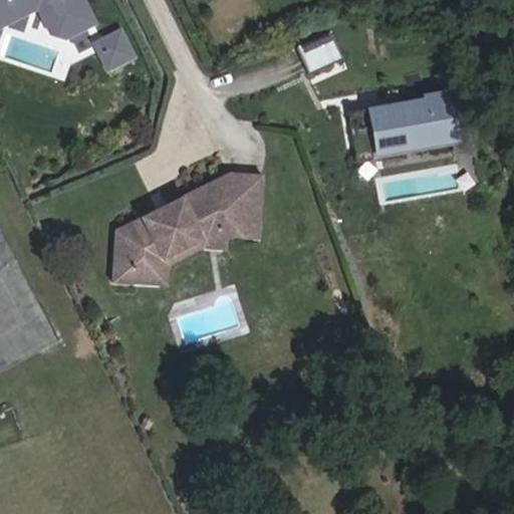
[(0,0),(0,8),(9,4),(13,12),(36,0),(41,8),(57,0),(58,0),(64,9),(81,0),(0,0)]
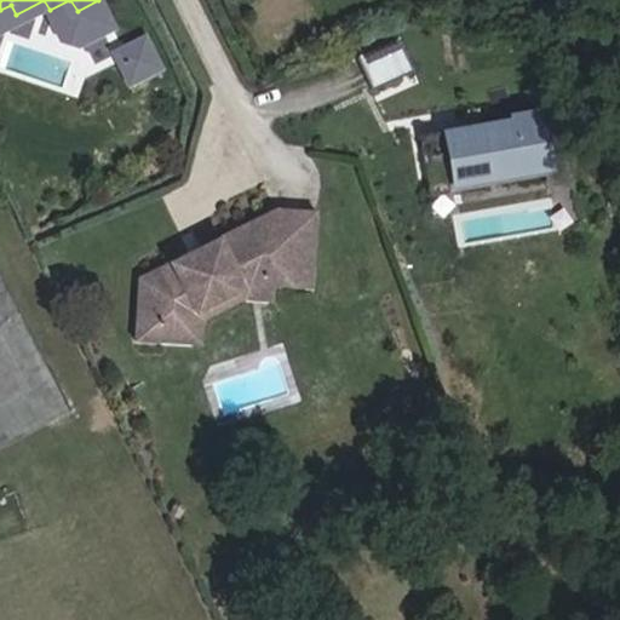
[(70,0),(69,0),(50,10),(59,32),(78,36),(110,19),(101,0),(98,0),(78,11),(70,0)]
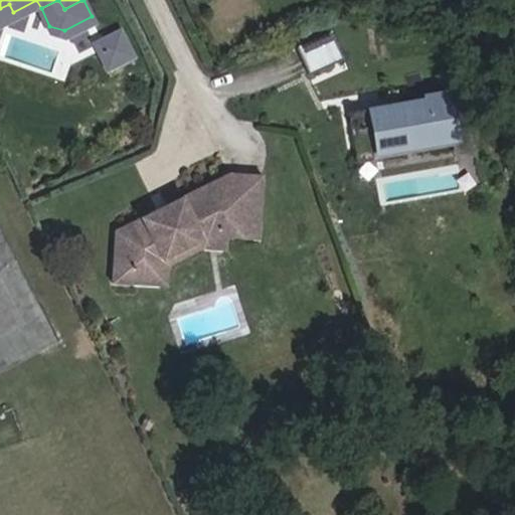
[(9,4),(0,8),(0,18),(13,12),(9,4)]
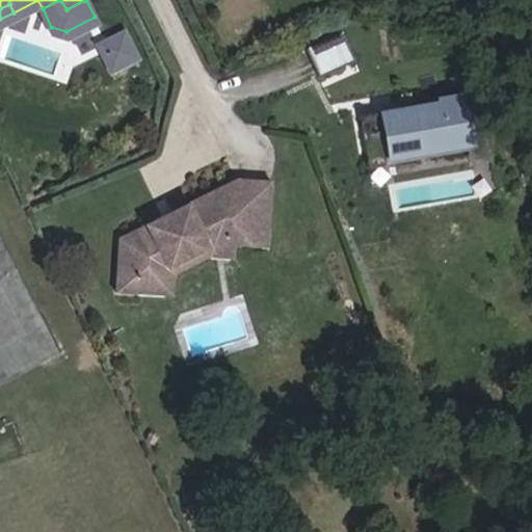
[(123,26),(105,35),(110,46),(103,50),(110,64),(135,52),(123,26)]
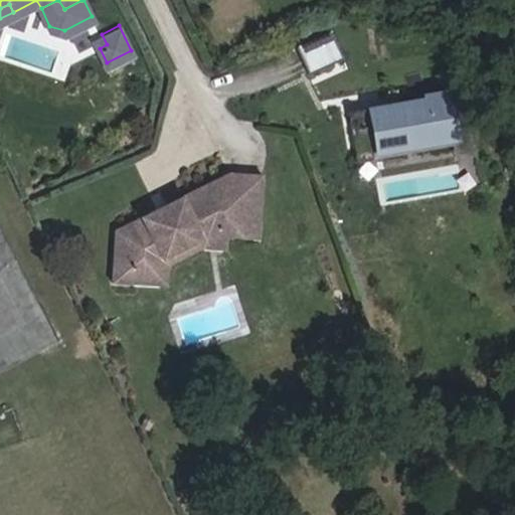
[(338,56),(326,29),(292,44),(304,72),(338,56)]
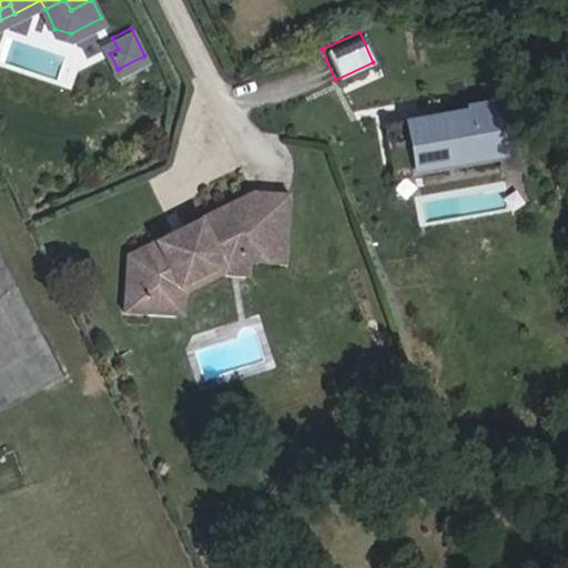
[(112,38),(103,42),(110,53),(118,49),(112,38)]
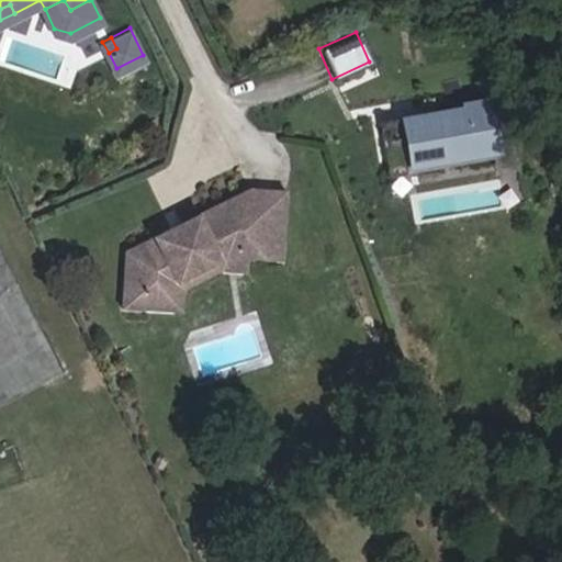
[(491,148),(482,99),(458,103),(459,110),(398,121),(396,114),(374,117),(379,145),(402,142),(405,163),(491,148)]
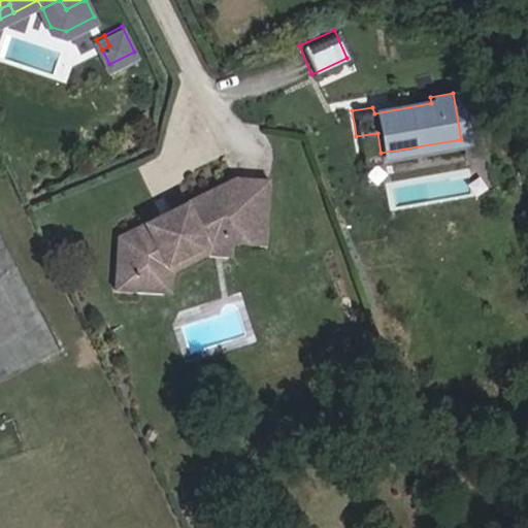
[(265,245),(269,180),(234,178),(190,201),(118,236),(114,291),(164,294),(166,268),(204,250),(205,237),(233,238),(233,244),(265,245)]
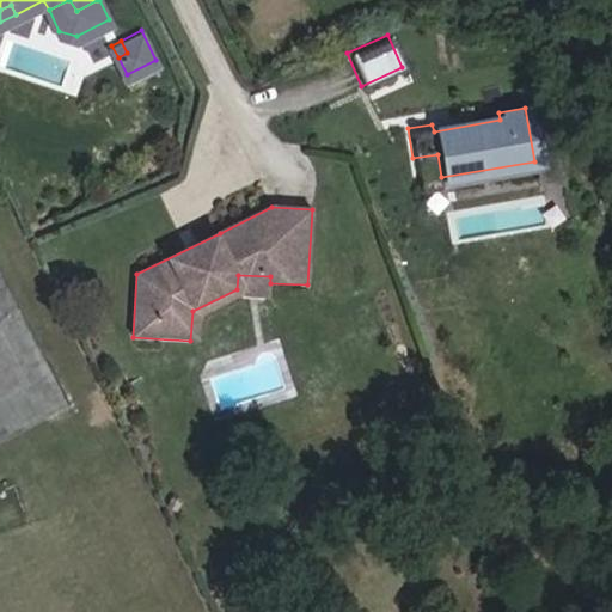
[(238,275),(237,289),(193,311),(190,341),(200,342),(201,317),(240,297),(269,299),(270,283),(270,276),(238,275)]
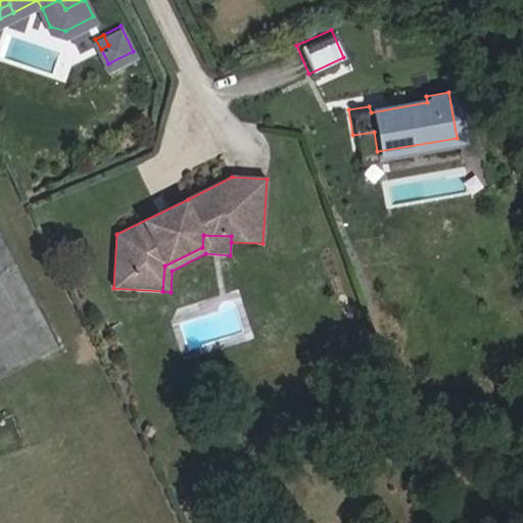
All buildings are outlined.
